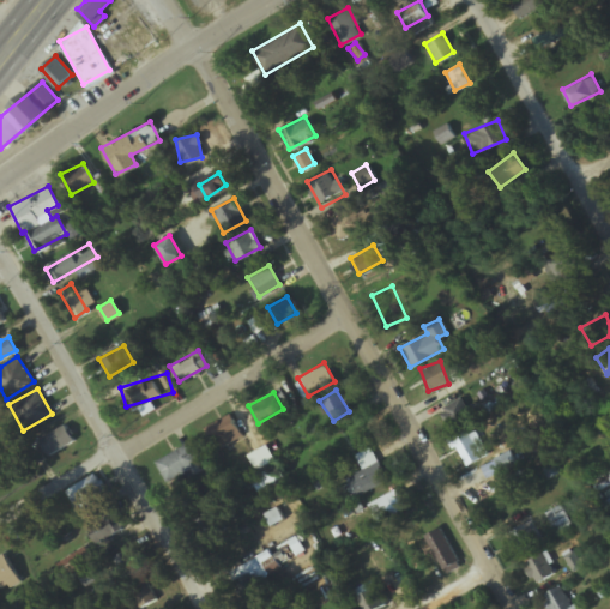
[(439,406),(452,433),(447,435),(463,465),(479,457),(461,422),(471,417),(460,397),(439,406)]
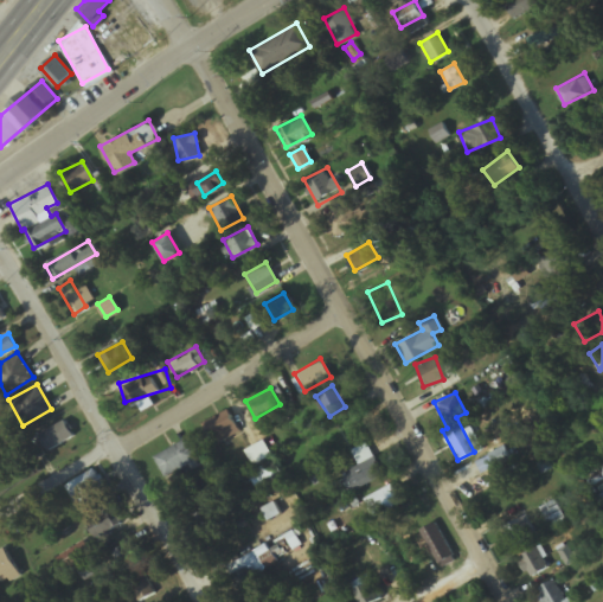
[(217,442),(237,429),(224,409),(204,422),(217,442)]
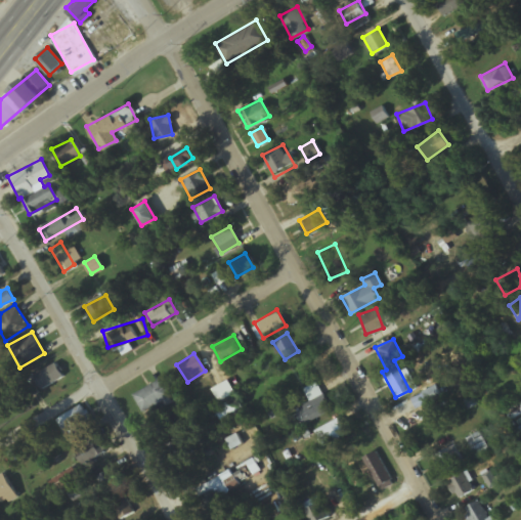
[(61,375),(54,361),(32,374),(39,388),(61,375)]
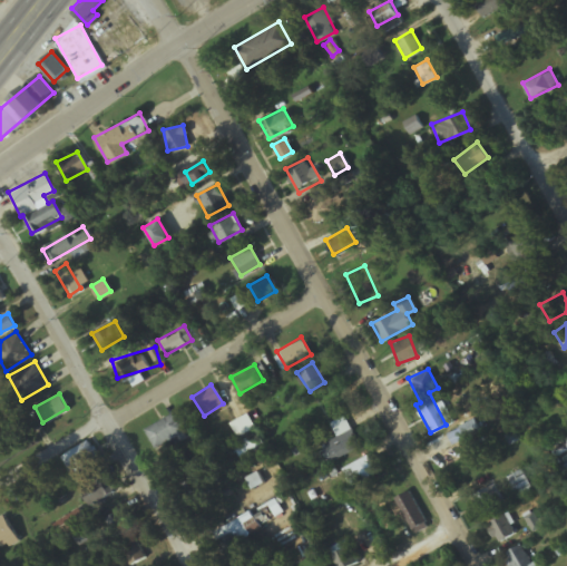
[(145,422),(150,446),(185,437),(179,415),(145,422)]
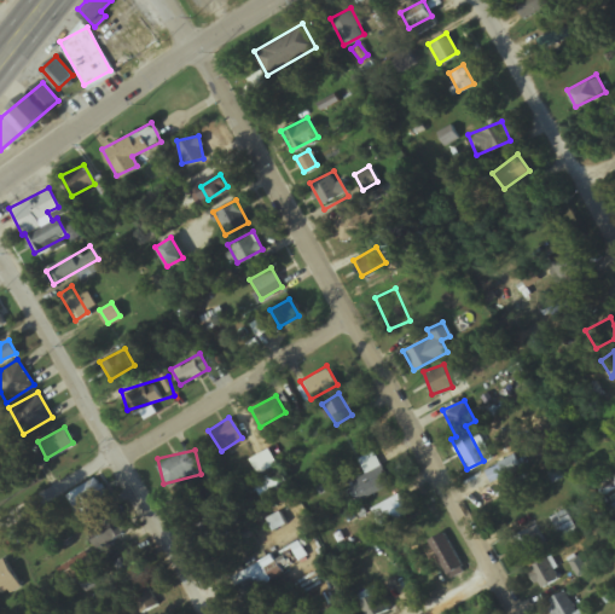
[(364,473),(347,482),(357,500),(388,484),(371,450),(355,457),(364,473)]
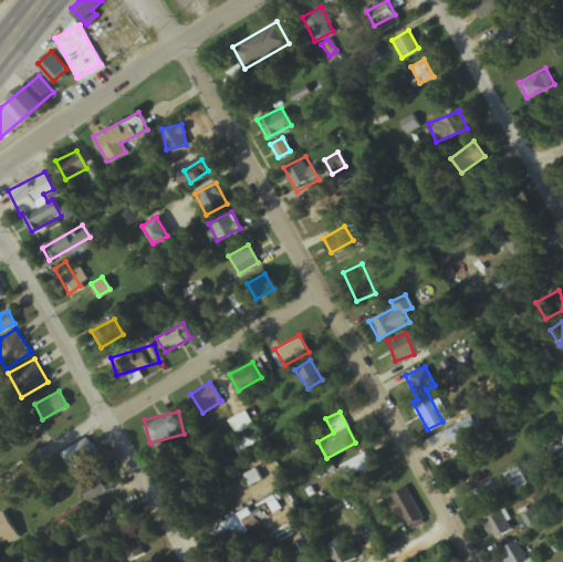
[(476,427),(469,415),(455,422),(461,435),(476,427)]
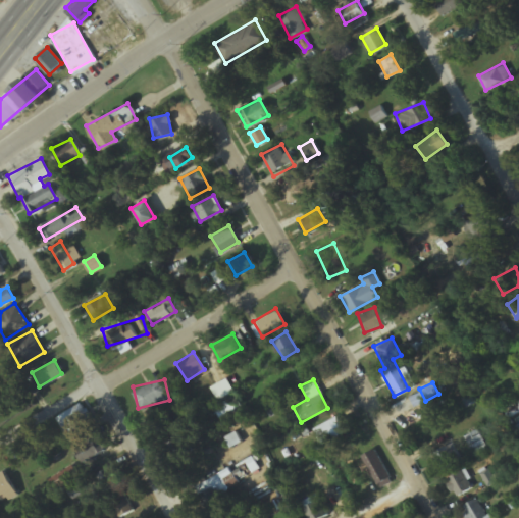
[(518,399),(502,409),(507,418),(518,411),(518,399)]
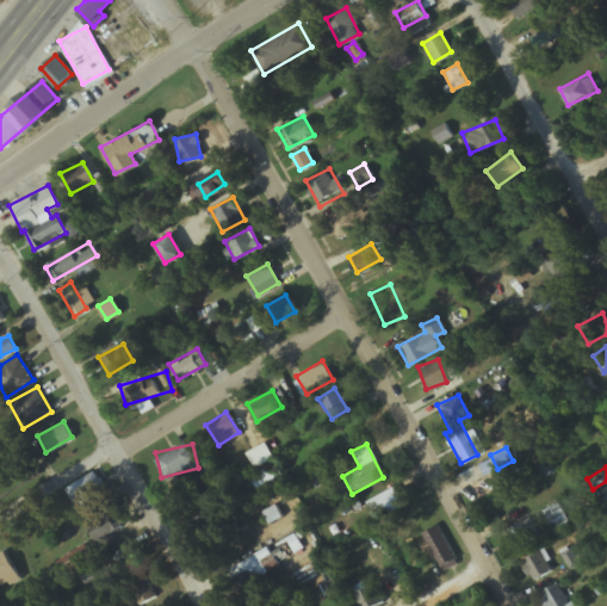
[(82,509),(105,490),(88,470),(66,490),(82,509)]
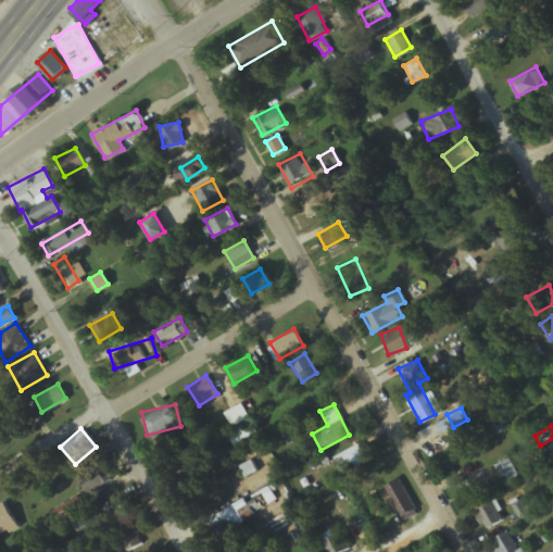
[(366,462),(359,443),(334,454),(341,473),(366,462)]
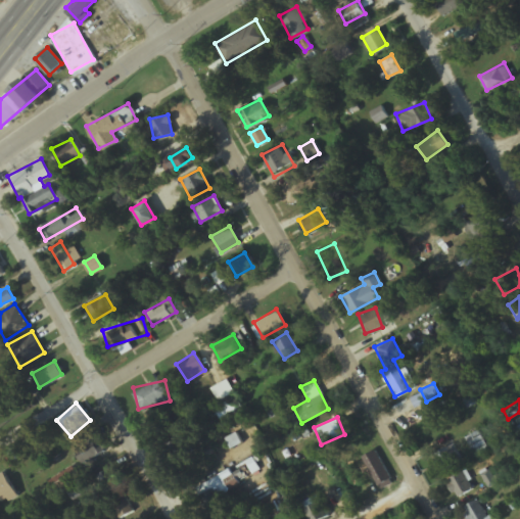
[(484,451),(480,431),(466,434),(470,454),(484,451)]
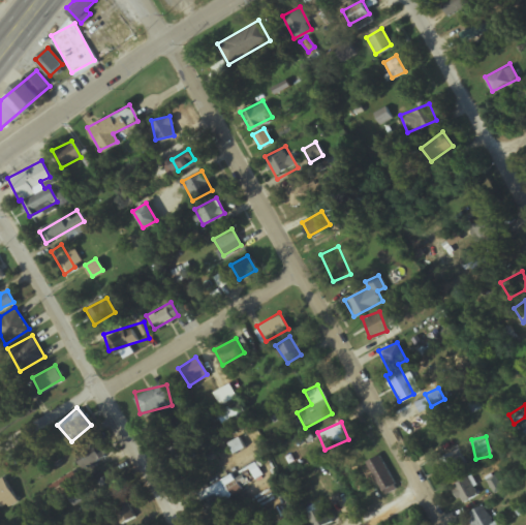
[(175,465),(191,456),(182,439),(165,449),(175,465)]
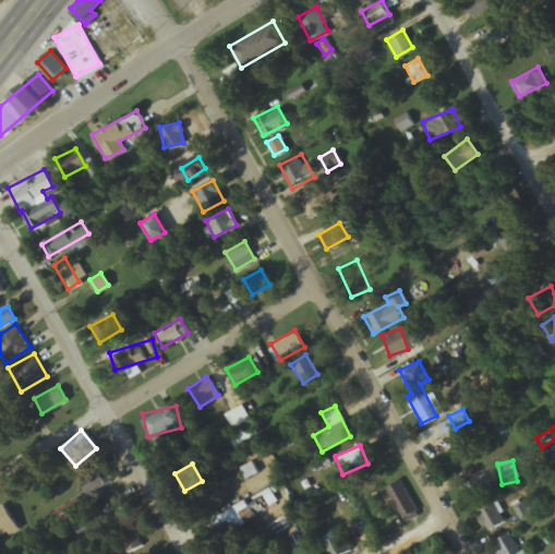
[(110,478),(106,471),(81,488),(85,494),(110,478)]
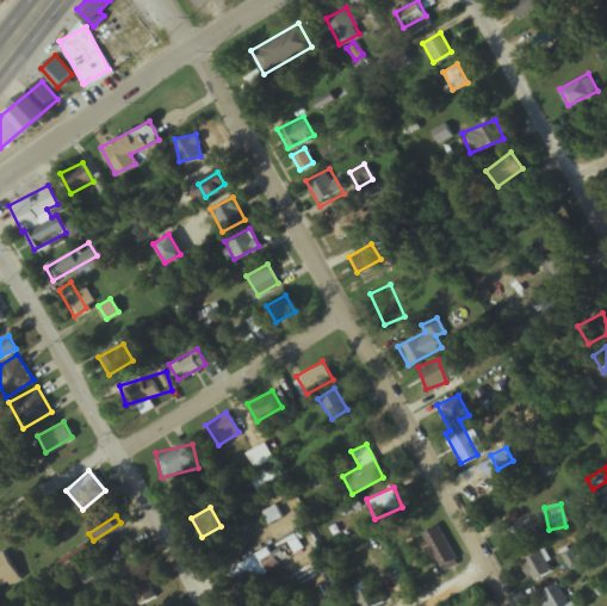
[(505,530),(518,552),(539,540),(526,517),(505,530)]
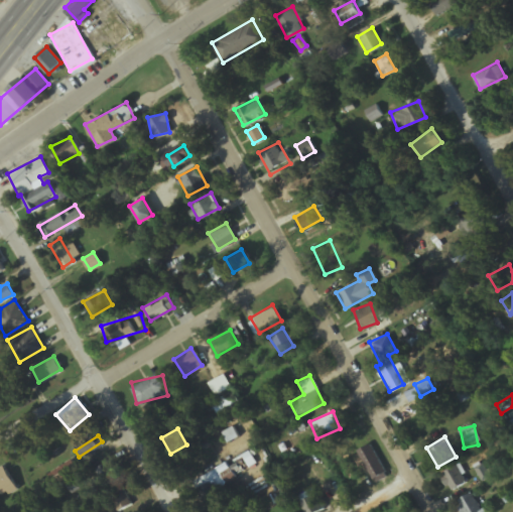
[(373,481),(385,474),(367,442),(355,450),(373,481)]
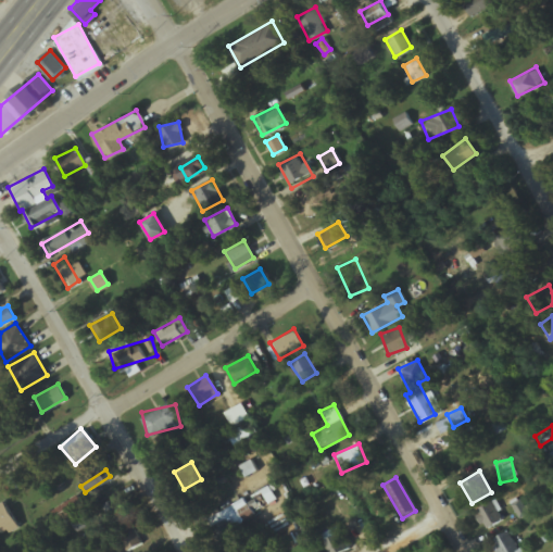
[(100,504),(110,523),(124,515),(115,497),(100,504)]
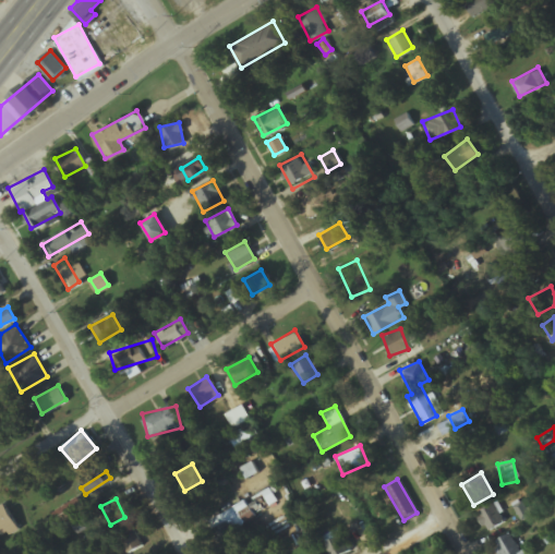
[(513,507),(521,518),(529,512),(521,501),(513,507)]
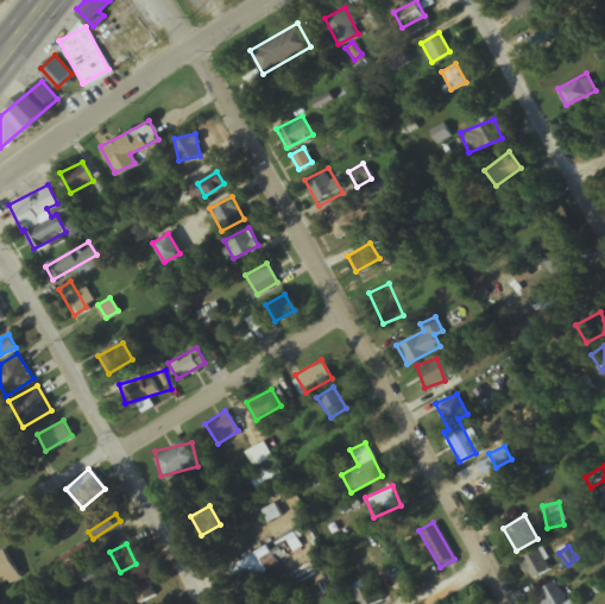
[(520,555),(529,578),(548,571),(539,547),(520,555)]
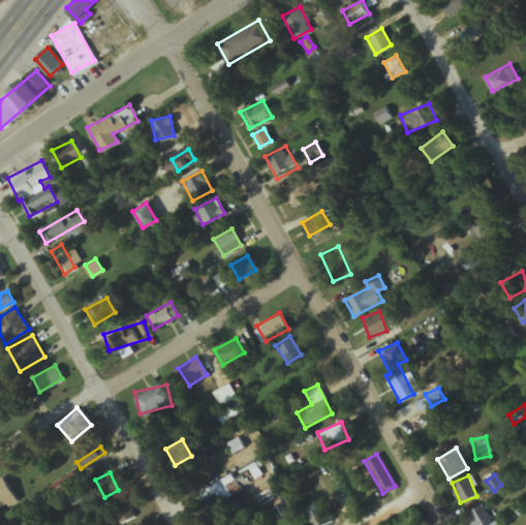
[(0,495),(9,489),(3,480),(0,482),(0,495)]
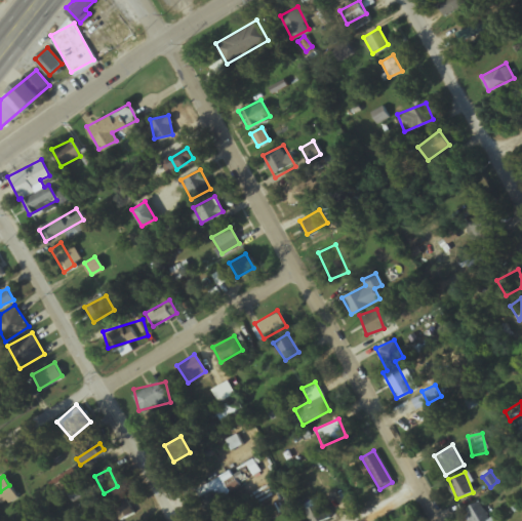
[(204,492),(201,489),(195,494),(213,514),(226,503),(219,496),(222,494),(211,484),(204,492)]
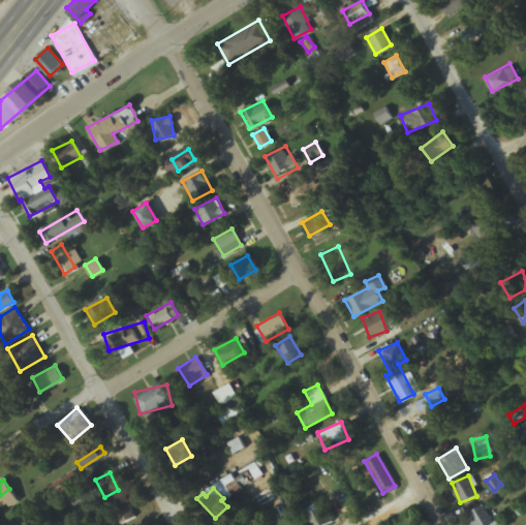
[(119,522),(131,516),(123,499),(111,505),(119,522)]
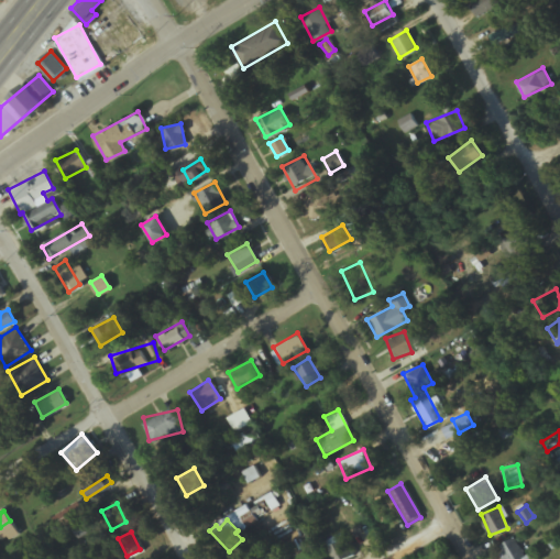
[(504,558),(518,558),(525,556),(512,537),(497,547),(504,558)]
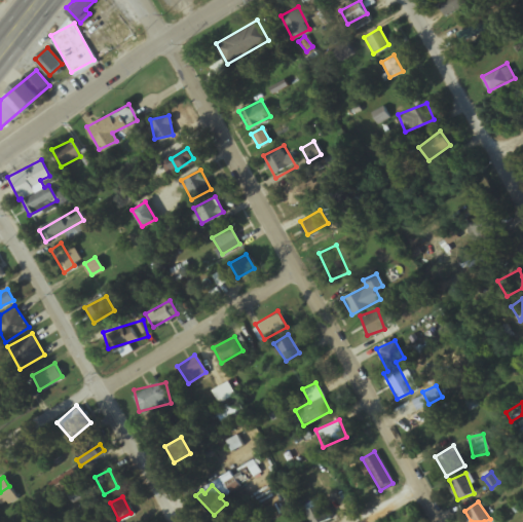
[(311,521),(322,521),(329,518),(320,504),(306,512),(311,521)]
